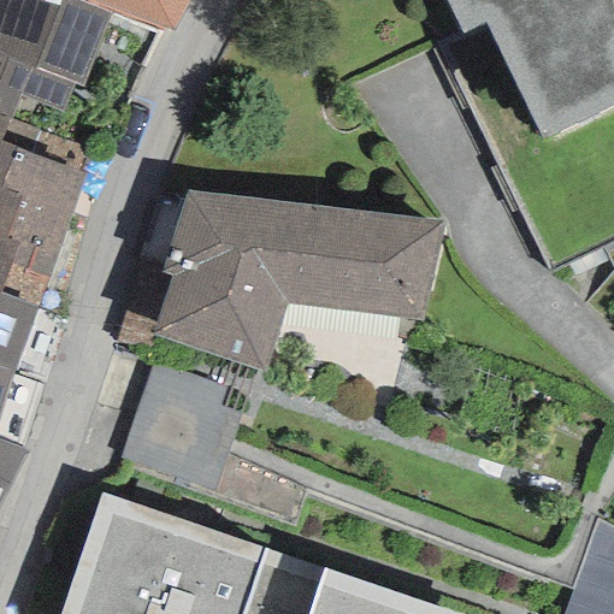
[(110,12),(80,0),(0,0),(0,116),(10,119),(22,94),(63,111),(75,82),(84,84),(110,12)]
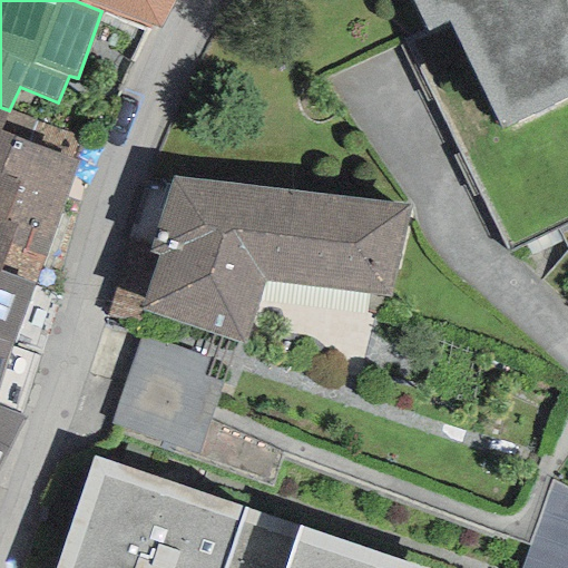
[(91,0),(159,28),(174,0),(91,0)]
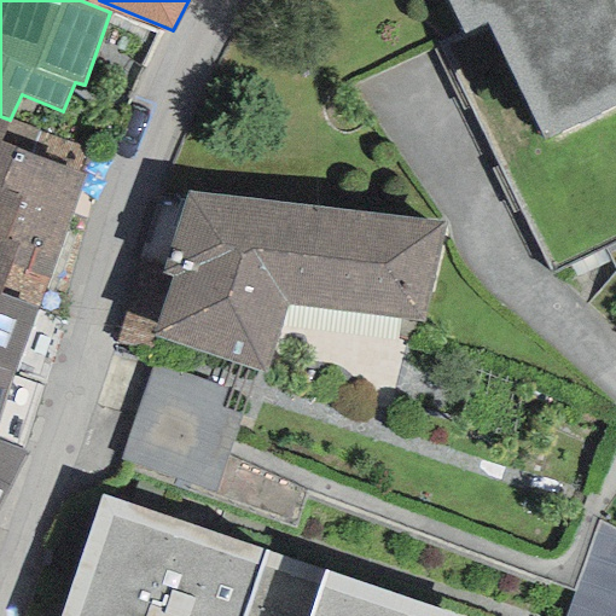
[(488,19),(546,139),(615,104),(615,0),(449,0),(465,32),(488,19)]
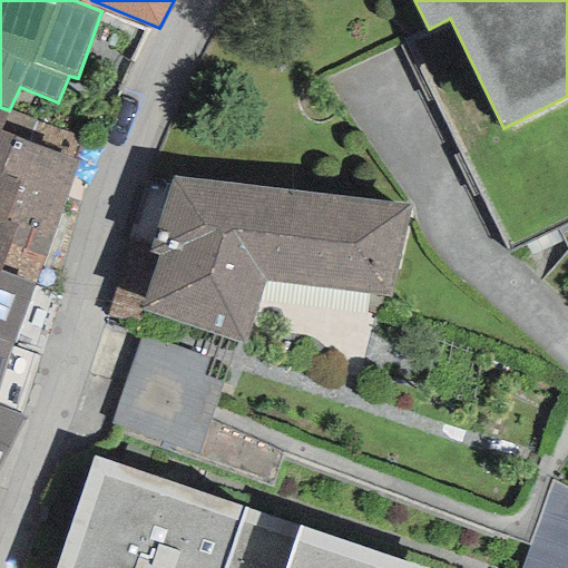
[(0,107),(0,270),(36,283),(87,138),(9,110),(0,107)]
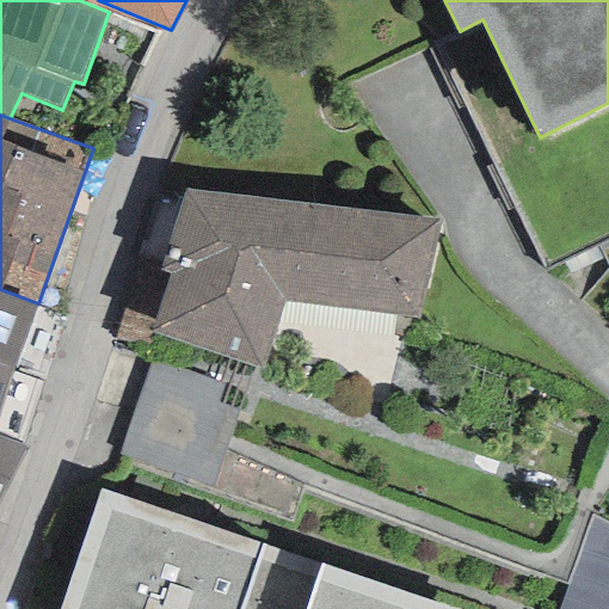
[(172,272),(154,332),(263,367),(287,301),(419,317),(441,219),(186,189),(161,269),(172,272)]
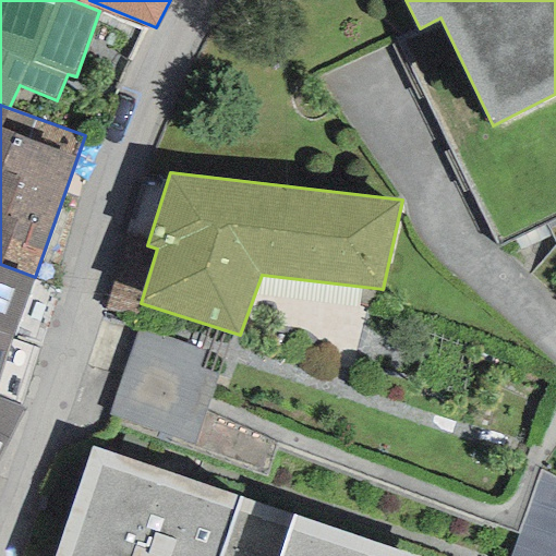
[(0,329),(11,335),(35,277),(0,264),(0,329)]
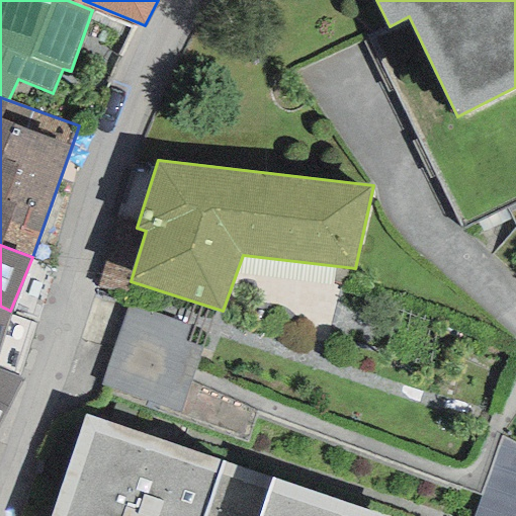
[(131,303),(101,384),(181,412),(203,347),(186,339),(191,327),(131,303)]
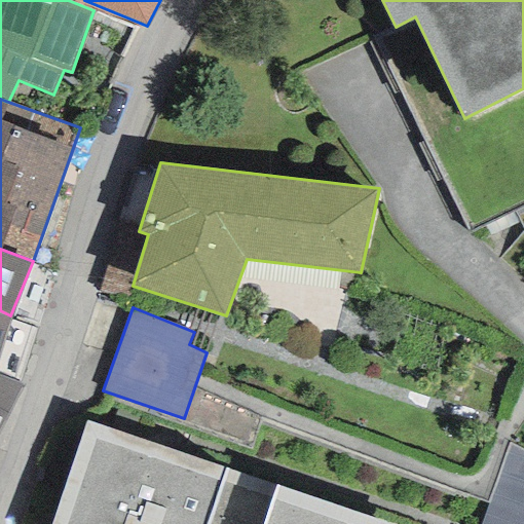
[(0,357),(10,315),(0,310),(0,357)]
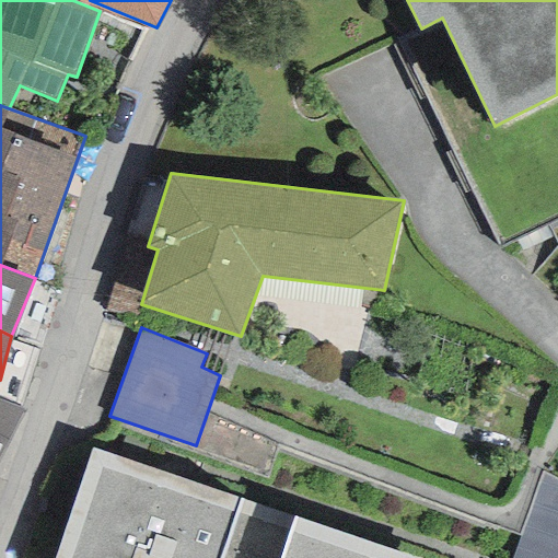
[(0,456),(25,409),(0,397),(0,456)]
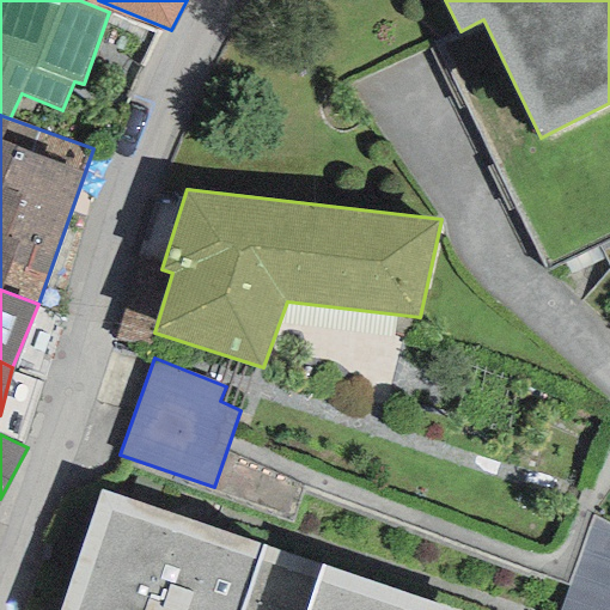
[(459,609),(102,488),(60,609),(459,609)]
